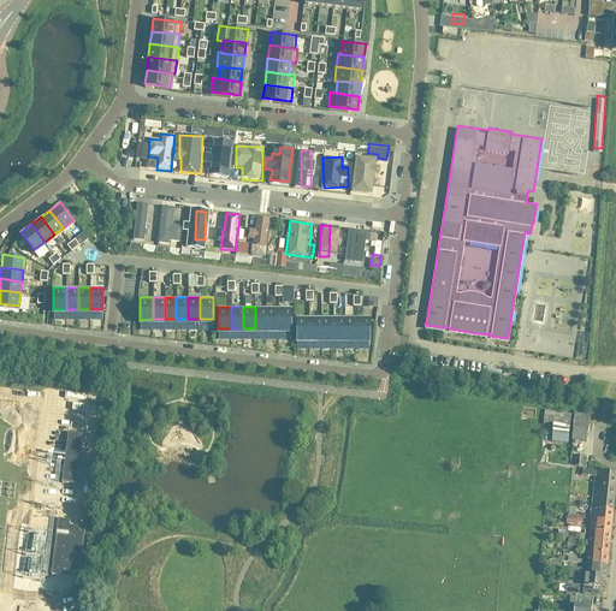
[(255,307),(255,328),(266,328),(266,307),(255,307)]
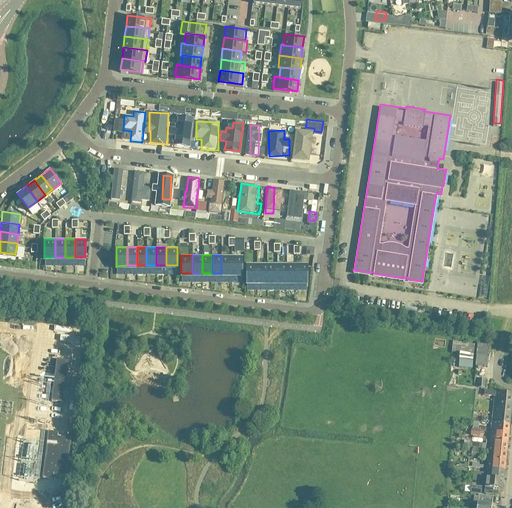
[(221,255),(221,273),(231,273),(231,255),(221,255)]
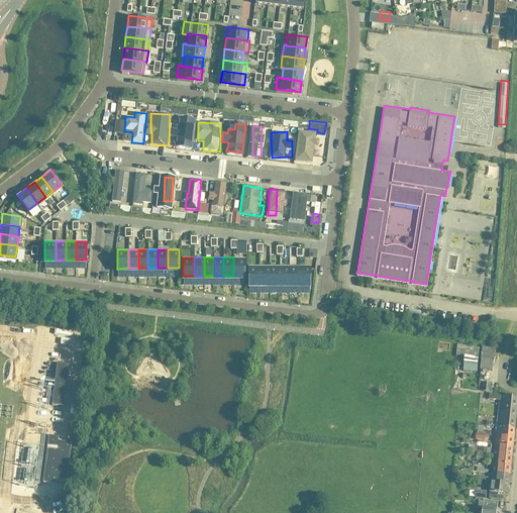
[(233,258),(233,276),(243,276),(244,276),(244,258),(233,258)]
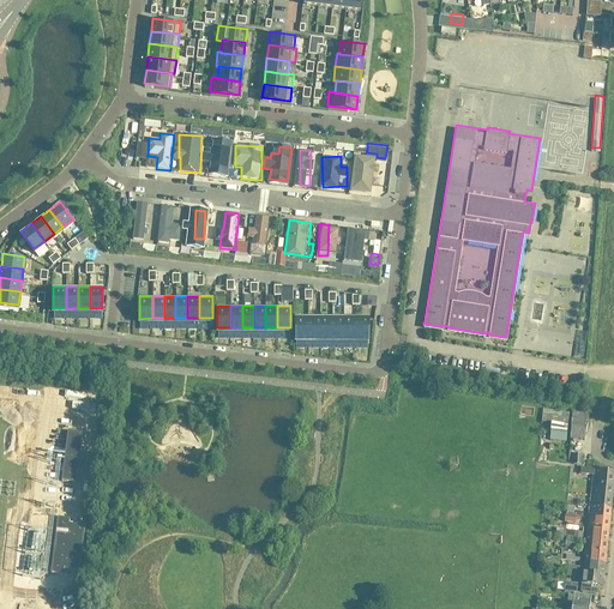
[(295,315),(295,337),(296,337),(308,337),(308,315),(295,315)]
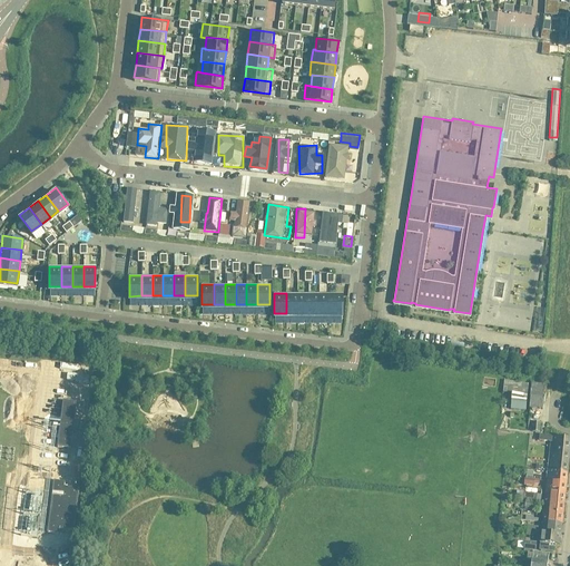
[(286,293),(286,313),(297,313),(297,293),(286,293)]
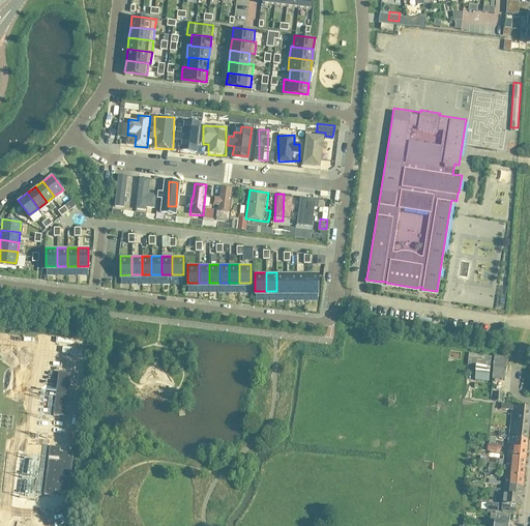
[(276,272),(276,291),(287,291),(287,272),(276,272)]
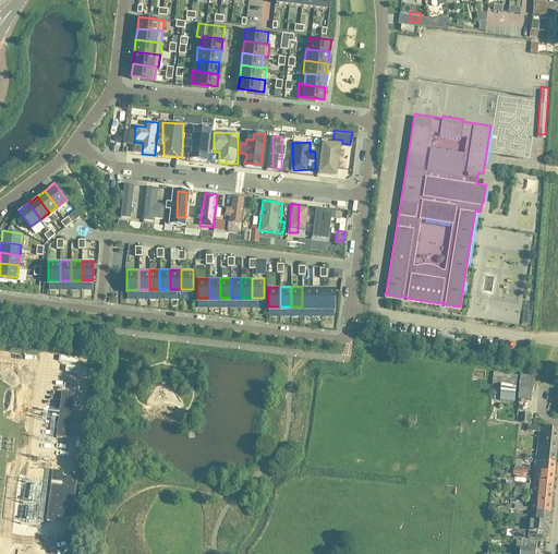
[(302,287),(302,306),(312,306),(312,287),(302,287)]
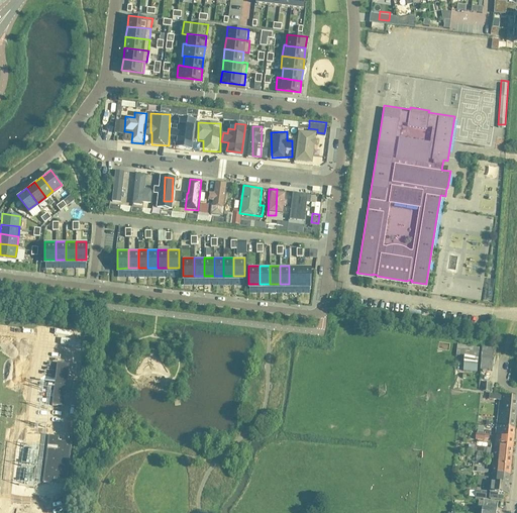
[(289,266),(289,284),(300,284),(300,266),(289,266)]
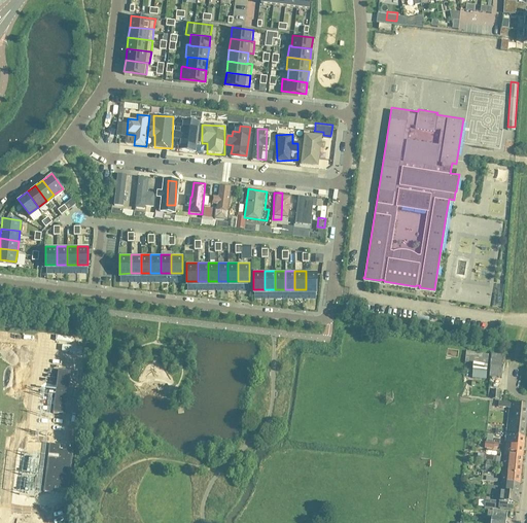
[(306,271),(306,289),(315,289),(316,289),(316,271),(306,271)]
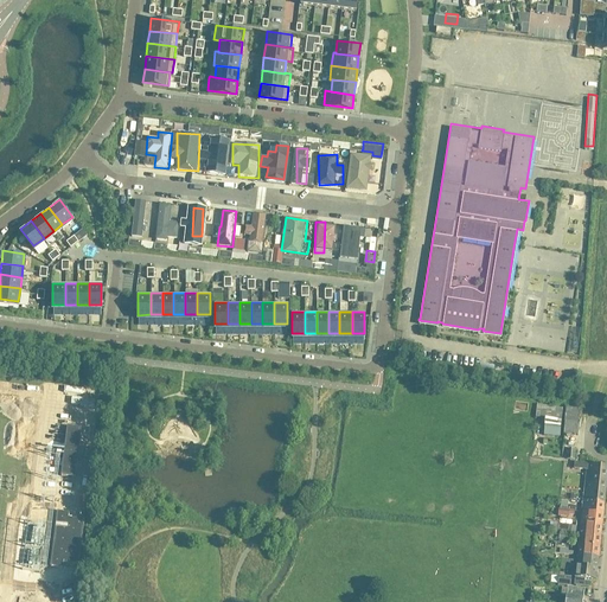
[(544,415),(544,431),(558,431),(562,403),(537,401),(535,412),(544,415)]
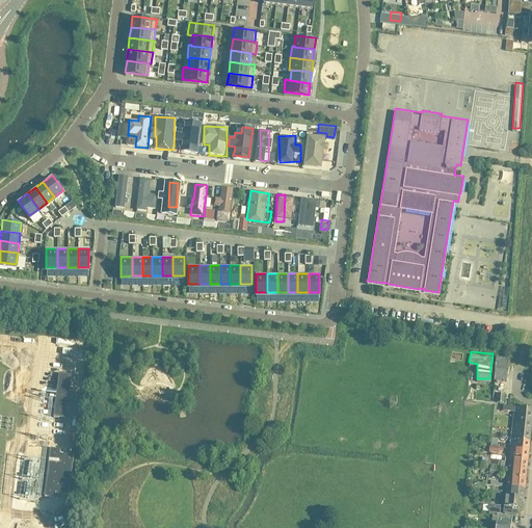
[(496,353),(494,376),(506,377),(507,354),(500,354),(496,353)]
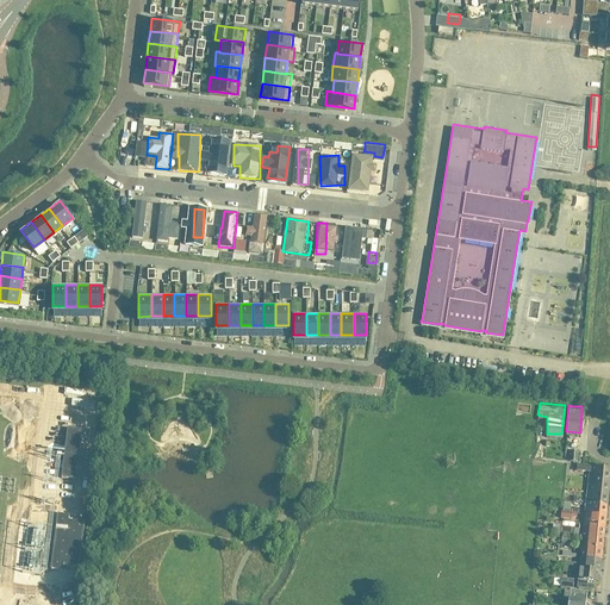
[(67,425),(61,474),(75,476),(81,426),(67,425)]
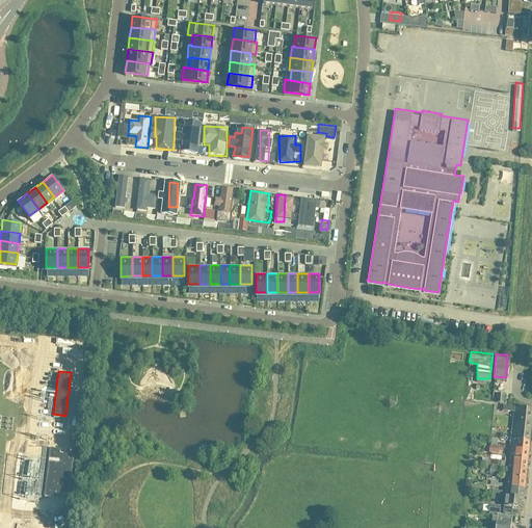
[(531,416),(531,405),(520,403),(514,403),(514,402),(503,401),(503,406),(513,407),(512,414),(531,416)]
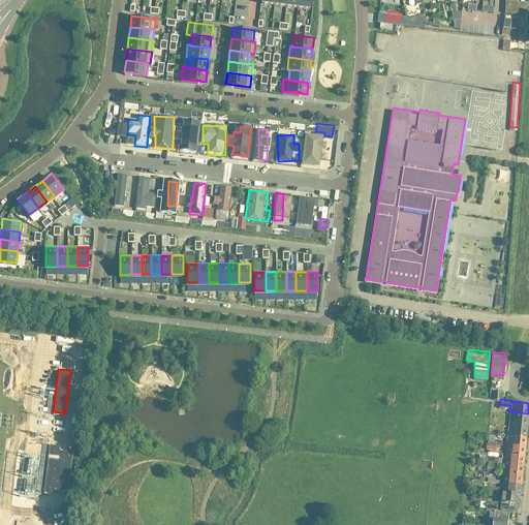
[(527,424),(528,413),(509,411),(509,422),(527,424)]
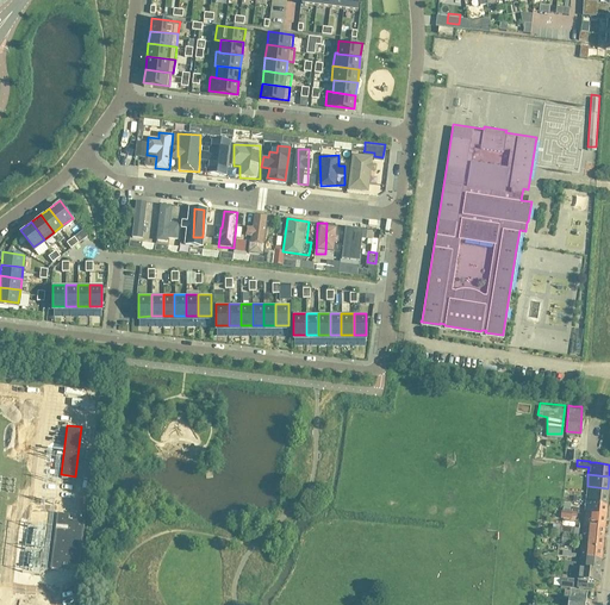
[(605,501),(605,490),(585,488),(584,499),(605,501)]
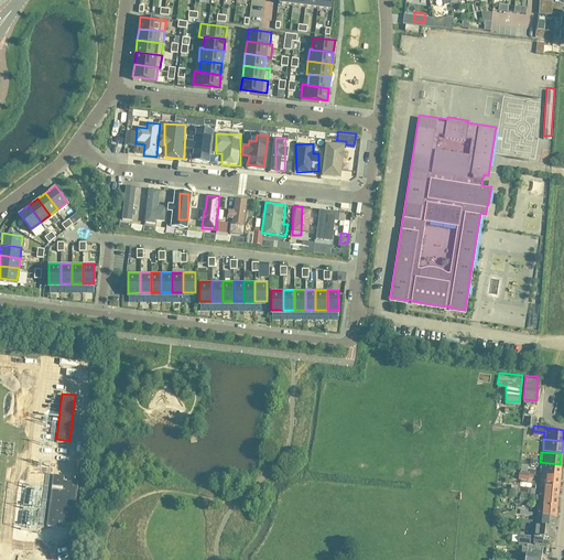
[(559,474),(560,464),(540,462),(539,472),(559,474)]
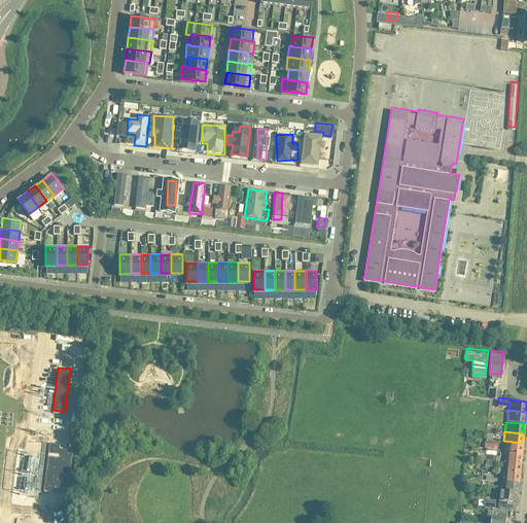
[(67,487),(72,448),(58,446),(59,442),(48,441),(42,486),(42,489),(53,490),(54,486),(67,487)]
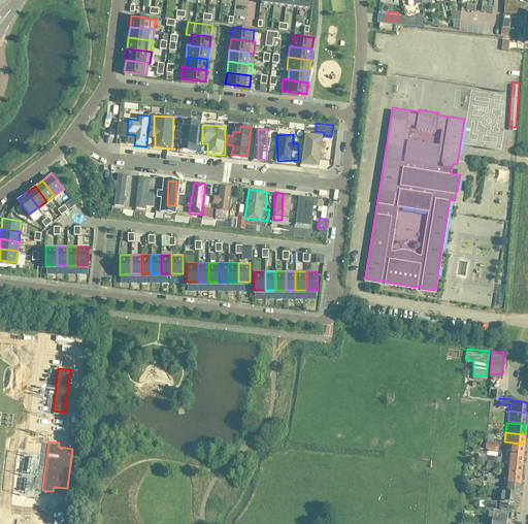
[(522,453),(523,444),(504,441),(503,451),(522,453)]
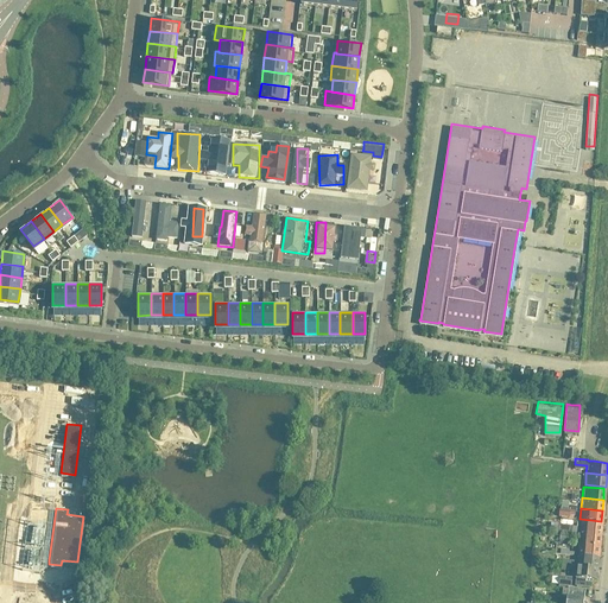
[(600,532),(601,521),(580,519),(578,529),(600,532)]
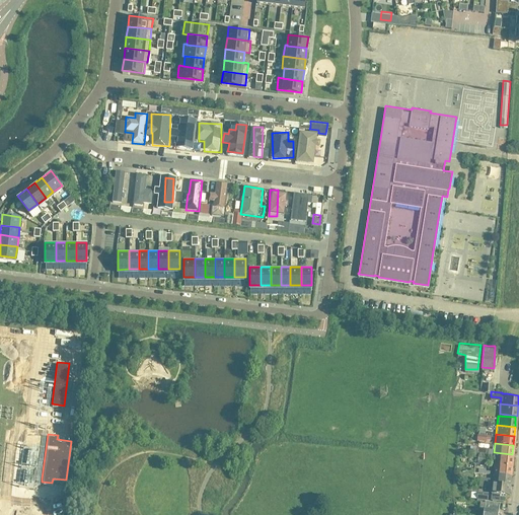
[(34,479),(39,446),(22,444),(18,480),(18,484),(33,486),(34,479)]
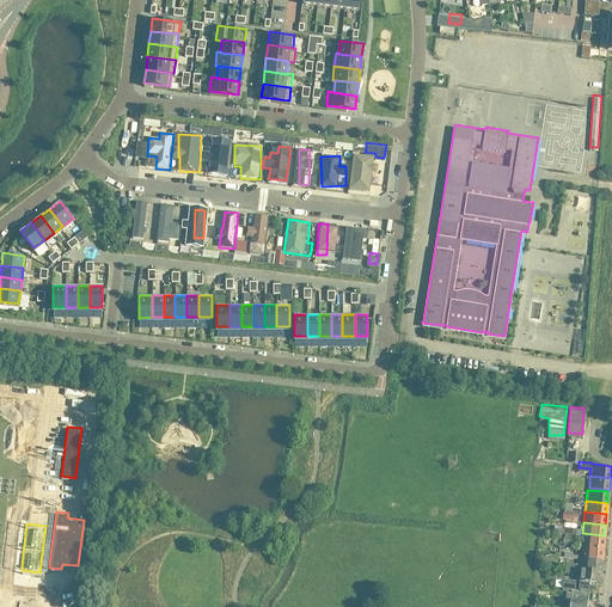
[(564,531),(563,541),(571,543),(573,532),(564,531)]
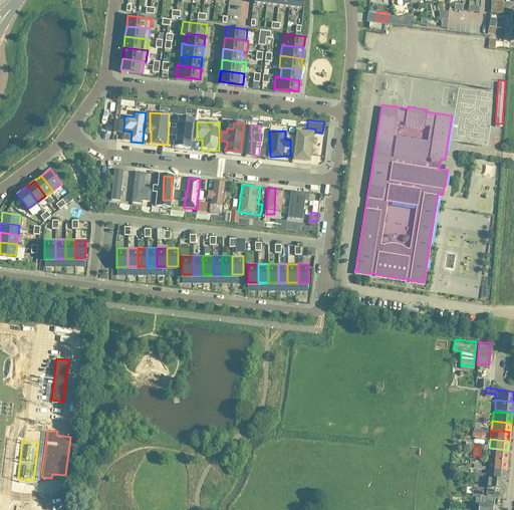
[(506,459),(507,450),(489,448),(489,458),(506,459)]
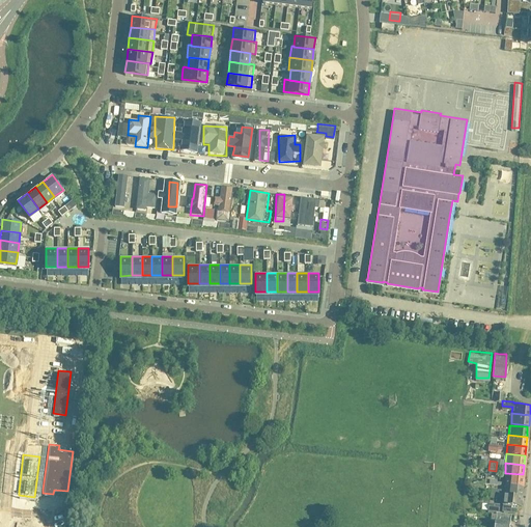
[(522,484),(523,474),(505,473),(504,482),(522,484)]
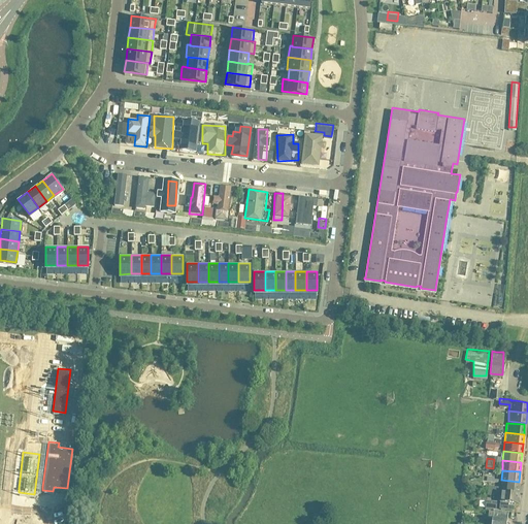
[(518,487),(519,482),(501,480),(500,489),(518,491),(518,487)]
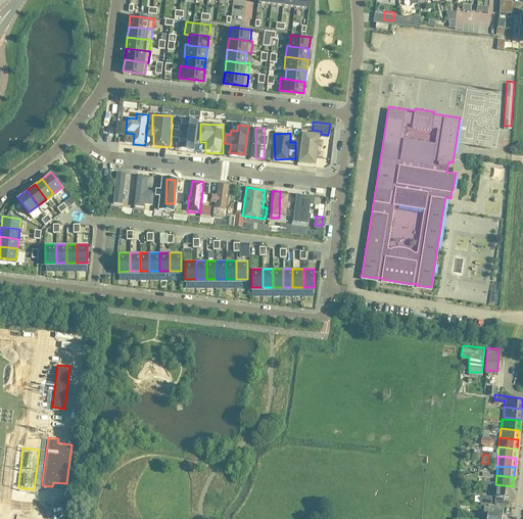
[(512,496),(513,486),(495,484),(494,501),(509,503),(510,496),(512,496)]
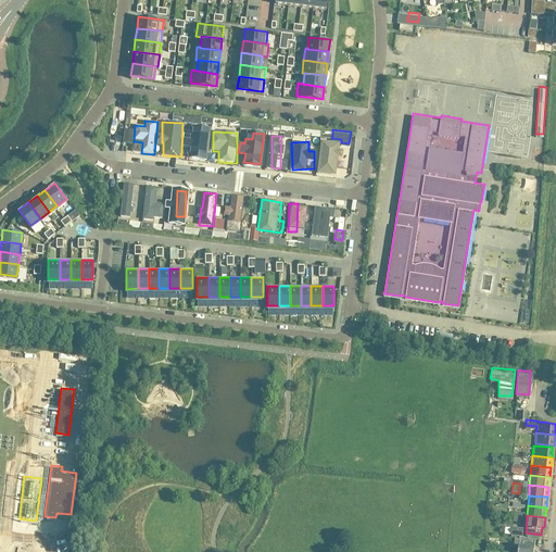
[(512,524),(512,532),(522,534),(523,525),(512,524)]
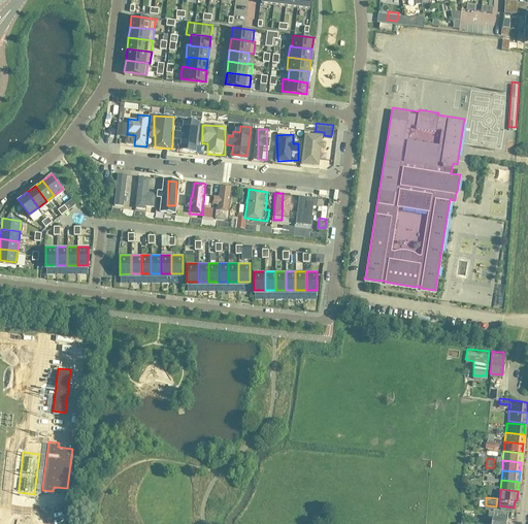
[(506,519),(507,509),(493,508),(492,517),(506,519)]
